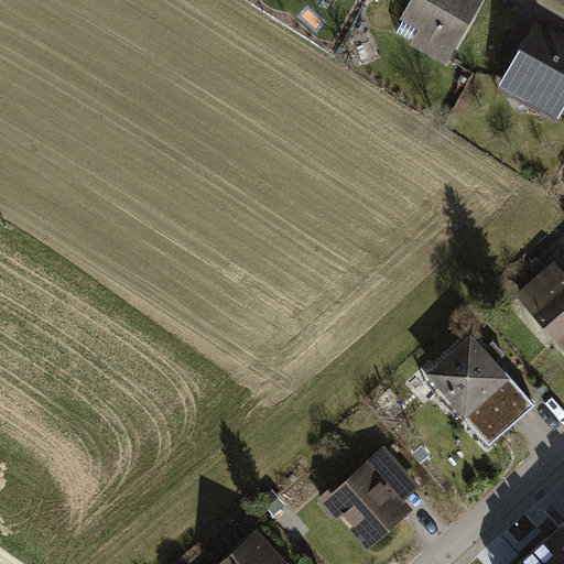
[(480,4),(473,0),(411,0),(390,35),(443,67),(480,4)]
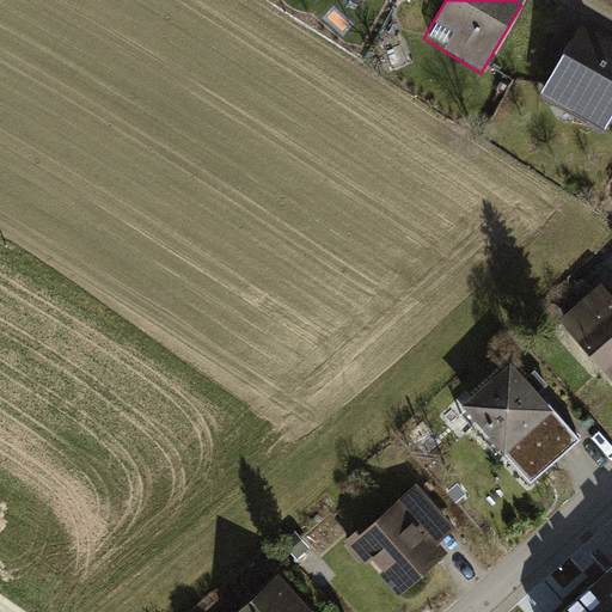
[(611,118),(611,40),(580,22),(539,96),(605,132),(611,118)]
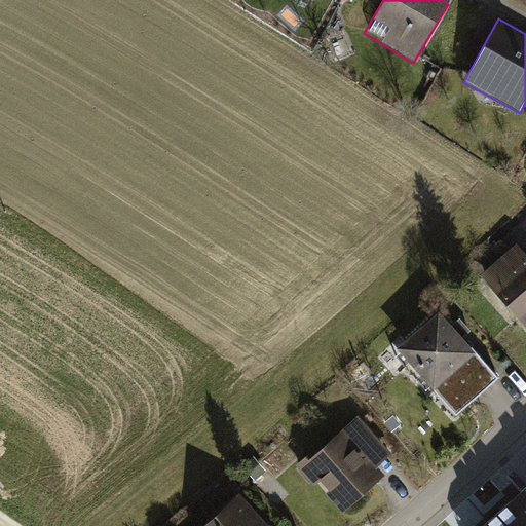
[(516,238),(478,271),(525,325),(525,324),(525,242),(523,246),(516,238)]
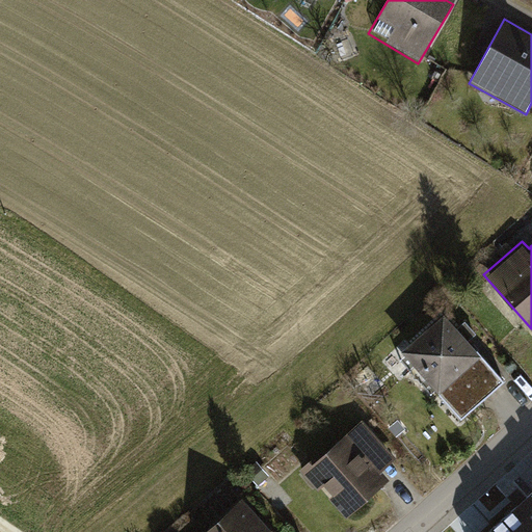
[(448,313),(404,351),(442,393),(485,354),(473,341),(478,336),(467,323),(461,328),(448,313)]
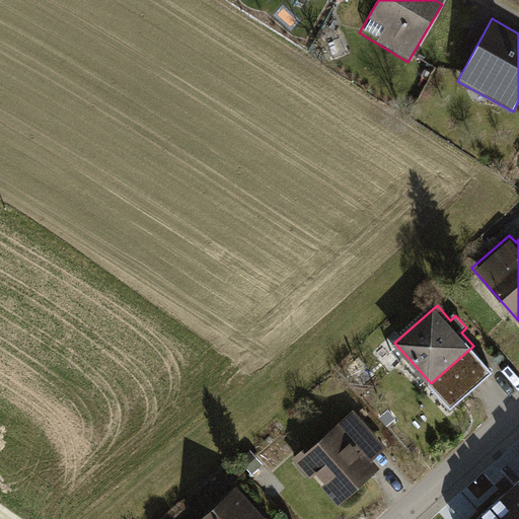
[(431,383),(452,410),(494,372),(473,346),(431,383)]
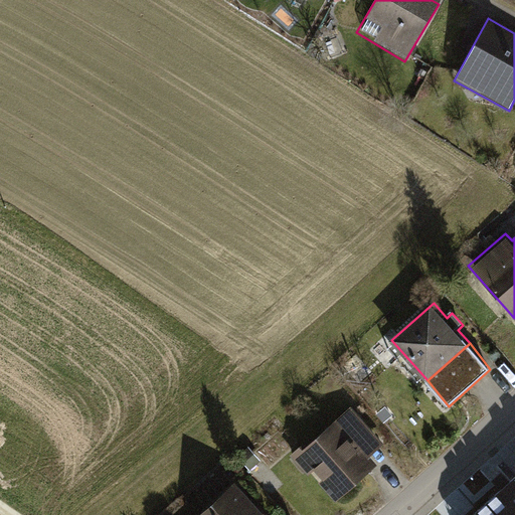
[(348,402),(290,453),(329,498),(372,460),(366,453),(381,441),(348,402)]
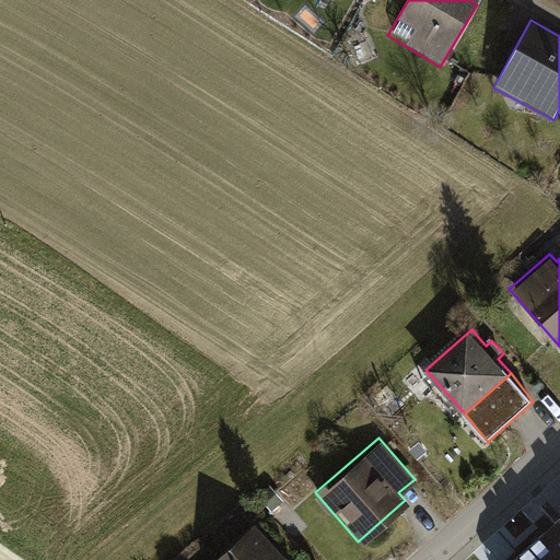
[(254,494),(268,510),(280,500),(267,483),(254,494)]
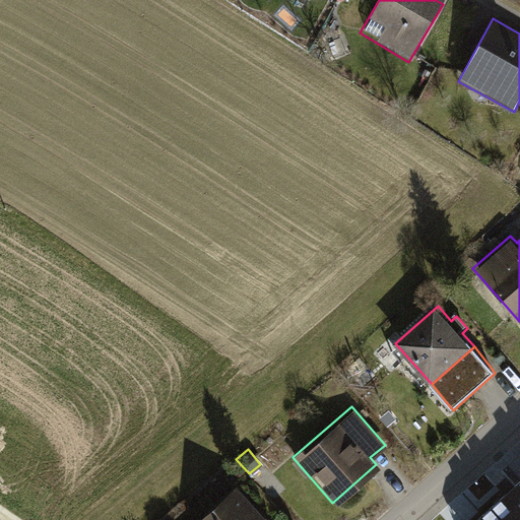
[(519,519),(519,475),(472,519),(519,519)]
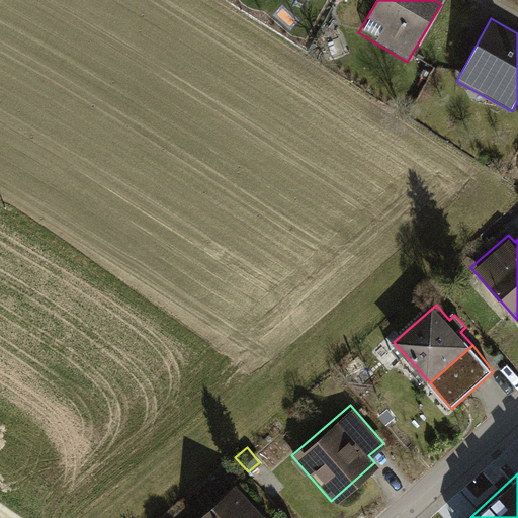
[(267,517),(234,481),(192,517),(267,517)]
